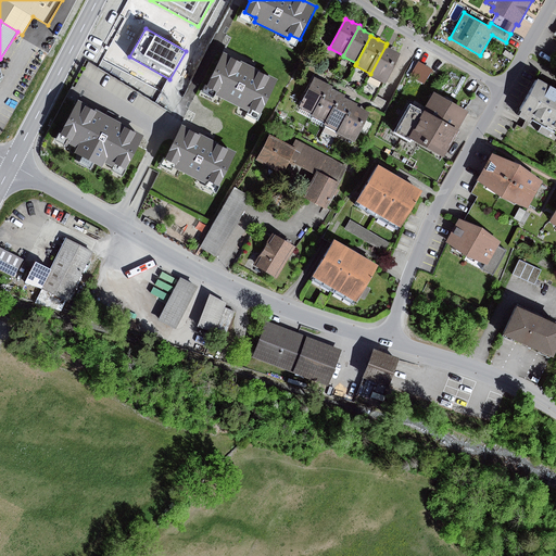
[(393,50),(386,46),(370,74),(370,75),(387,84),(402,54),(393,50)]
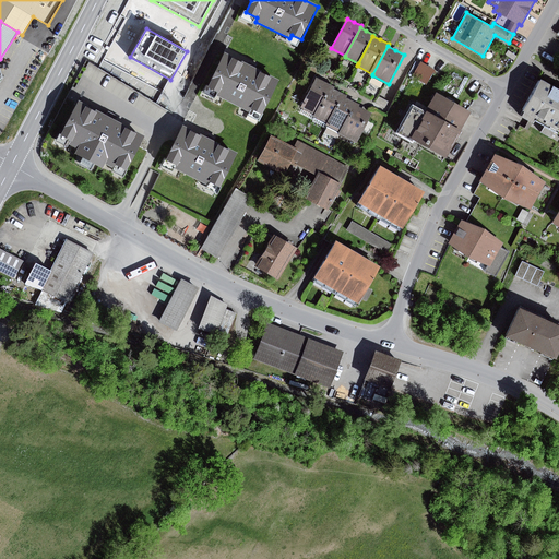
[(251,67),(224,54),(207,87),(219,93),(217,96),(251,114),(253,109),(264,115),(281,81),(251,67)]
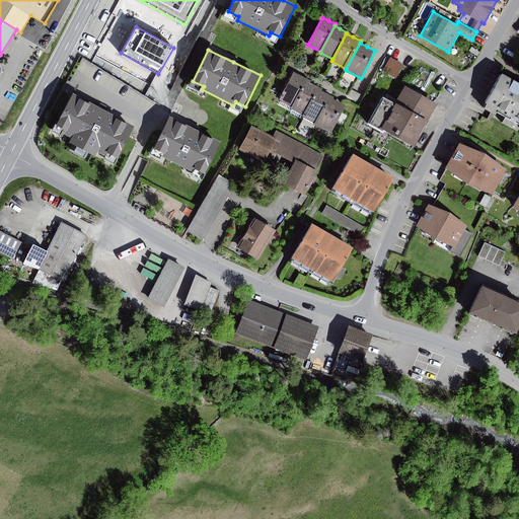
[(391,58),(383,72),(396,79),(404,66),(391,58)]
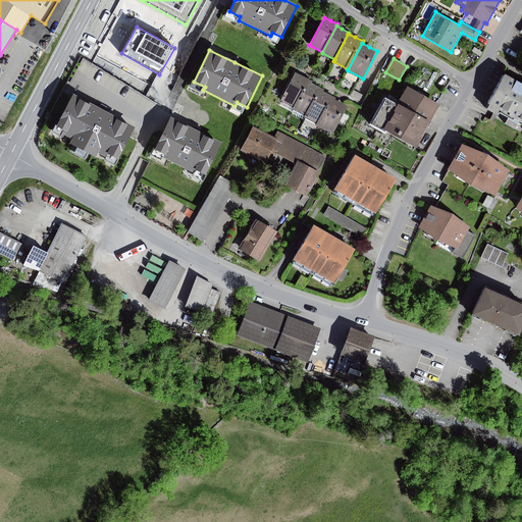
[(302,75),(295,72),(280,100),(293,107),(307,82),(308,80),(302,75)]
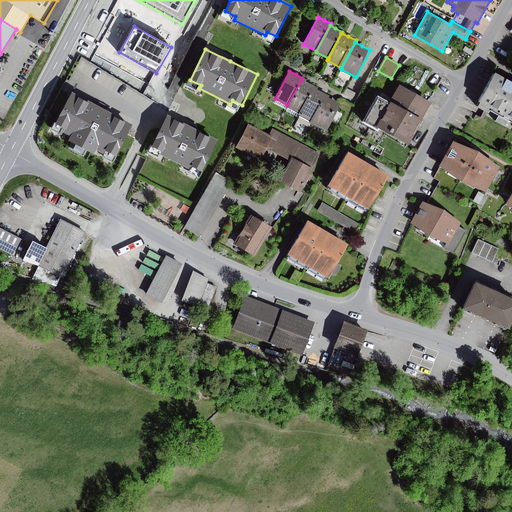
[(511,83),(494,73),(478,102),(490,109),(488,112),(511,125),(511,83)]
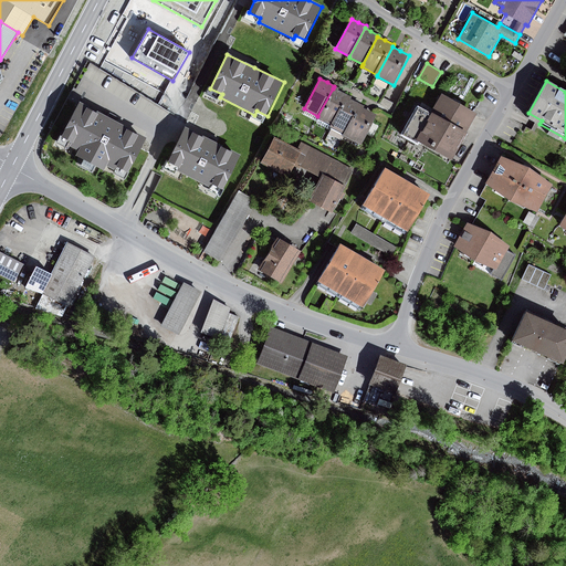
[(339,91),(333,88),(317,116),(317,117),(331,125),(346,96),(346,95),(339,91)]
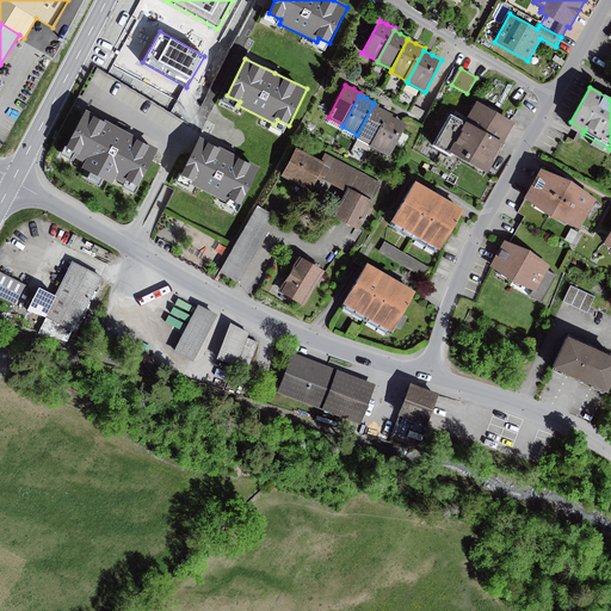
[(479,102),(467,123),(504,143),(516,123),(479,102)]
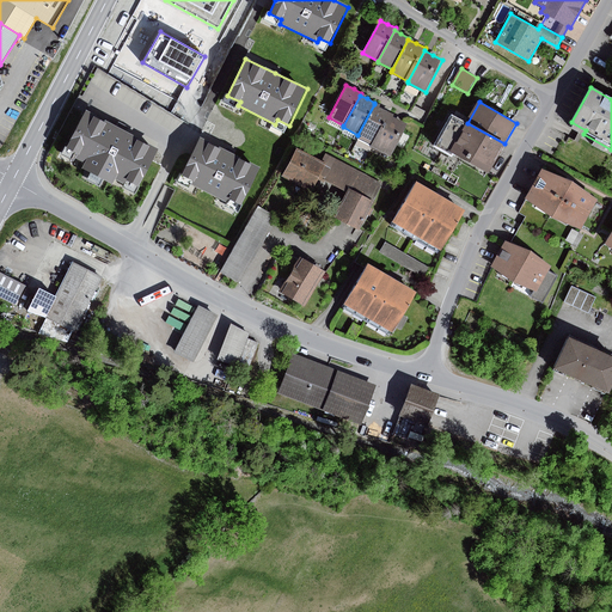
[(381,109),(374,104),(357,135),(356,138),(374,146),(390,115),(391,114),(381,109)]
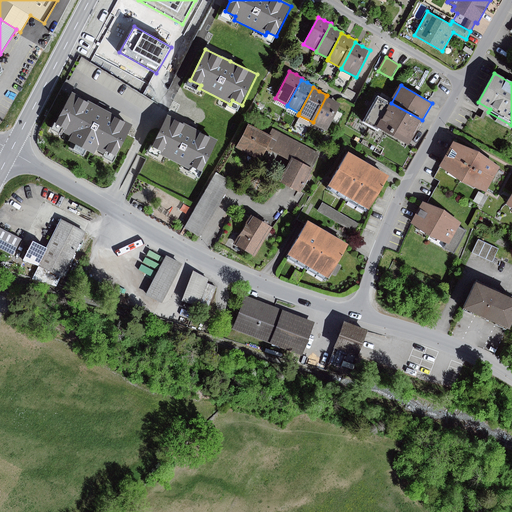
[(346,88),(343,94),(352,99),(355,93),(346,88)]
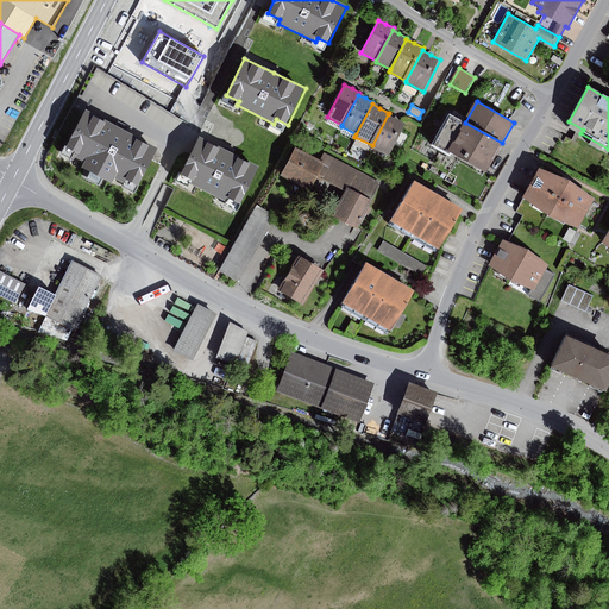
[(120,130),(86,112),(67,149),(77,155),(76,157),(86,162),(82,168),(114,184),(118,179),(126,183),(129,179),(139,184),(158,149),(120,130)]
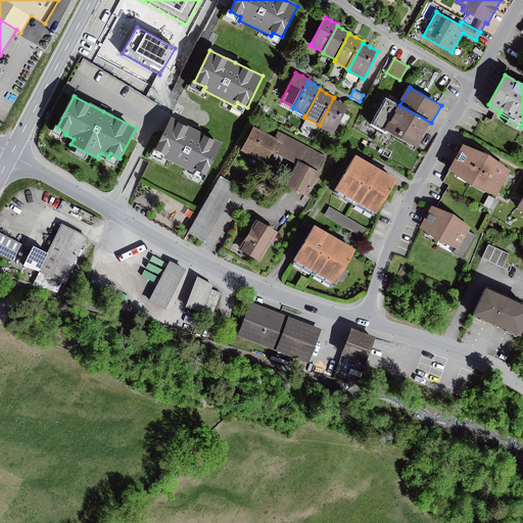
[(340,102),(333,98),(320,125),(319,126),(335,134),(349,106),(340,102)]
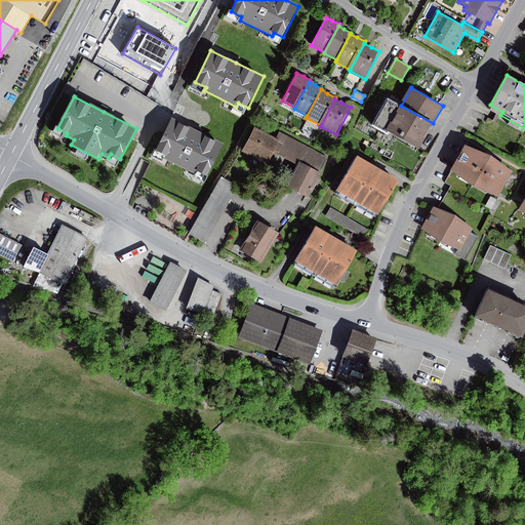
[(433,123),(389,99),(374,125),(420,150),(435,124),(433,123)]
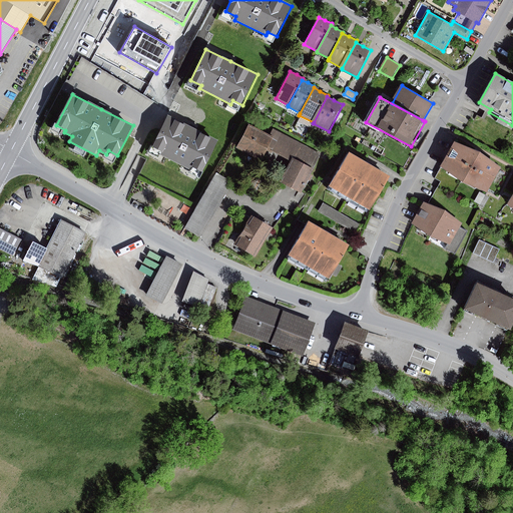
[(192,128),(168,116),(152,148),(161,153),(160,155),(191,170),(192,167),(202,172),(218,141),(192,128)]
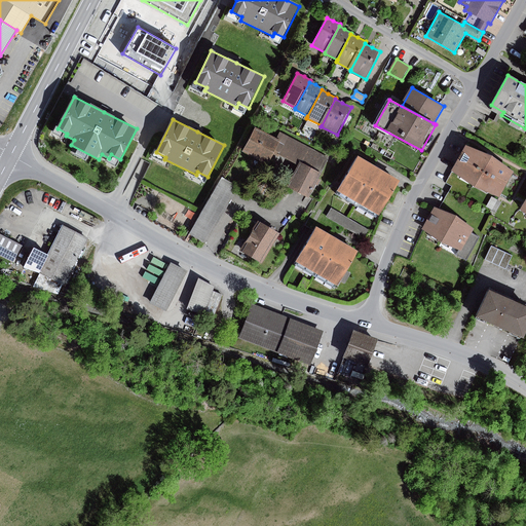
[(277,139),(256,128),(243,152),(268,164),(274,153),(280,141),(277,139)]
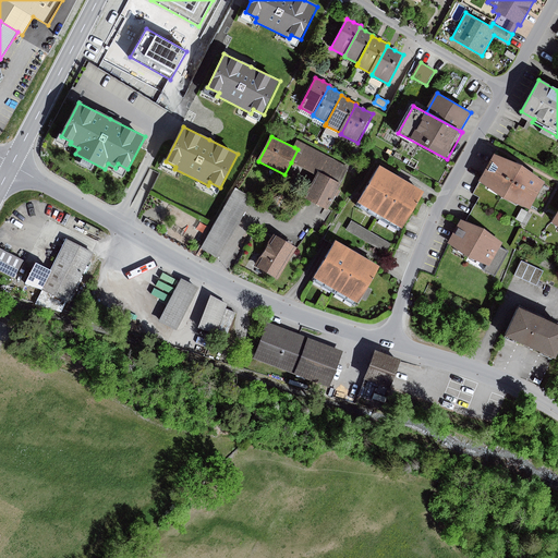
[(351,167),(298,141),(294,147),(298,149),(291,162),(317,176),(305,199),(328,211),(351,167)]
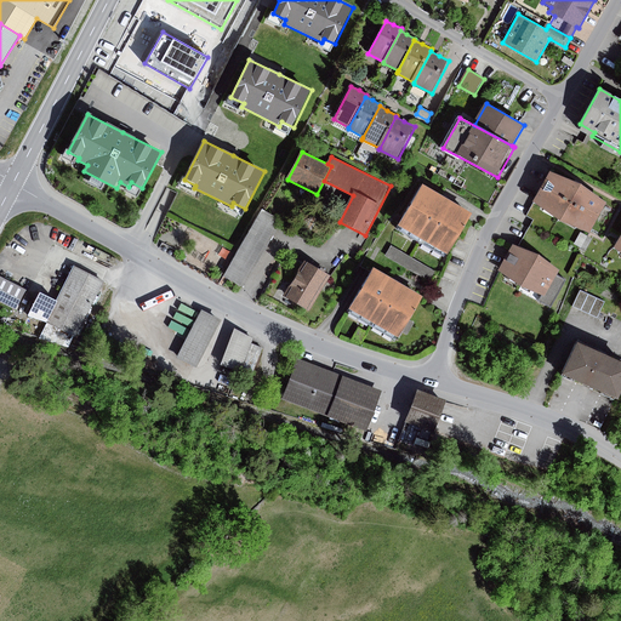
[(607,203),(552,172),(535,204),(590,234),(607,203)]
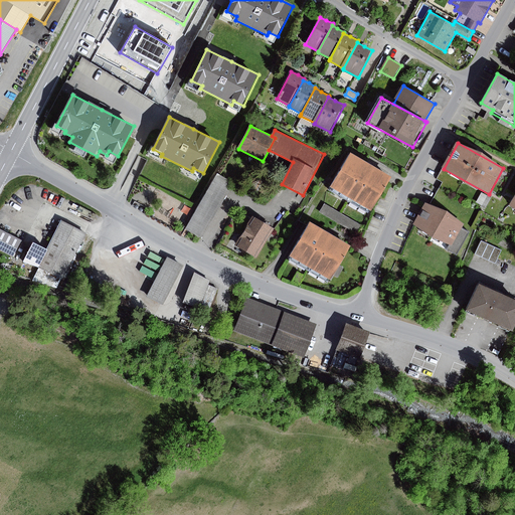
[(368,166),(348,154),(329,188),(369,210),(388,177),(368,166)]
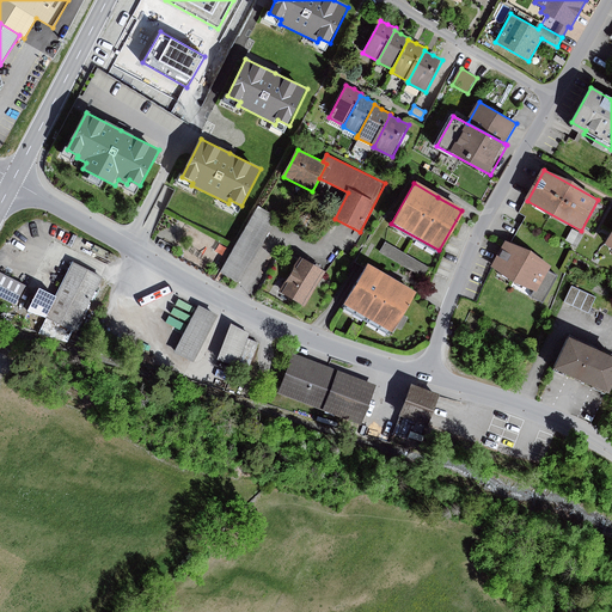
[(276,220),(257,209),(220,275),(239,286),(276,220)]
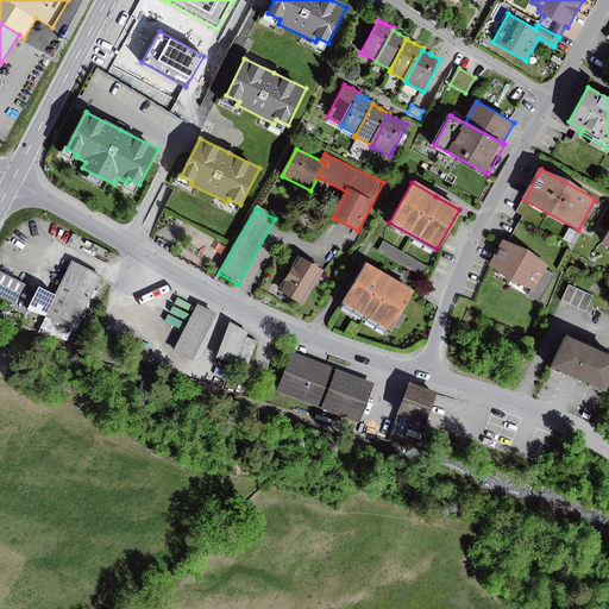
[(383,242),(378,251),(422,276),(427,267),(383,242)]
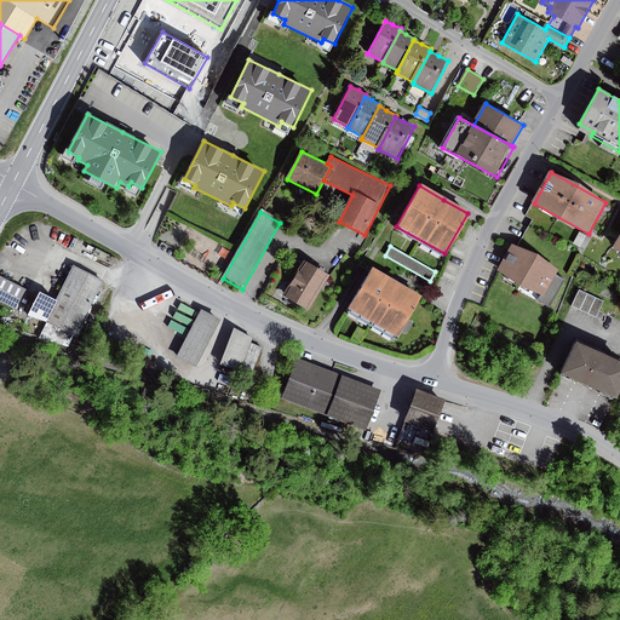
[(558,270),(512,246),(499,271),(543,294),(539,300),(550,306),(564,280),(556,275),(558,270)]
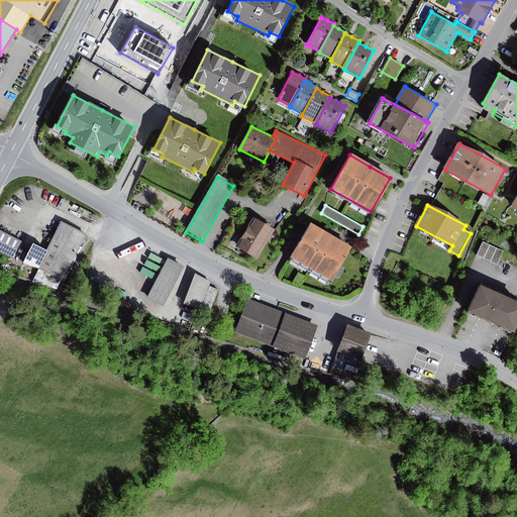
[(275,230),(254,218),(237,247),(257,260),(275,230)]
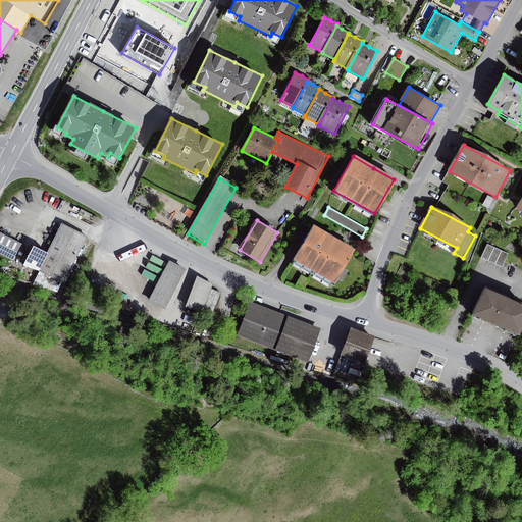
[(89,237),(63,223),(34,283),(57,293),(61,283),(63,283),(89,237)]
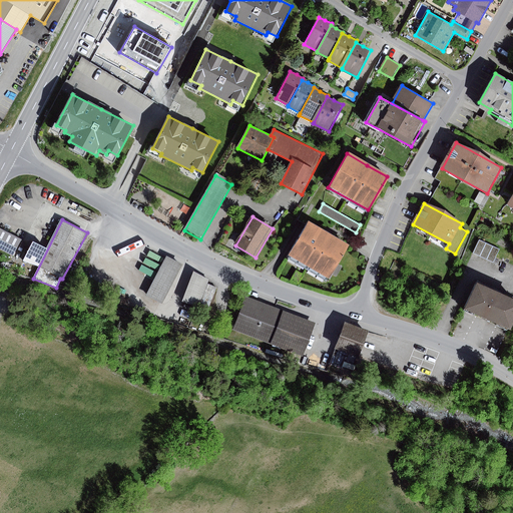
[(348,247),(306,224),(288,255),(330,279),(348,247)]
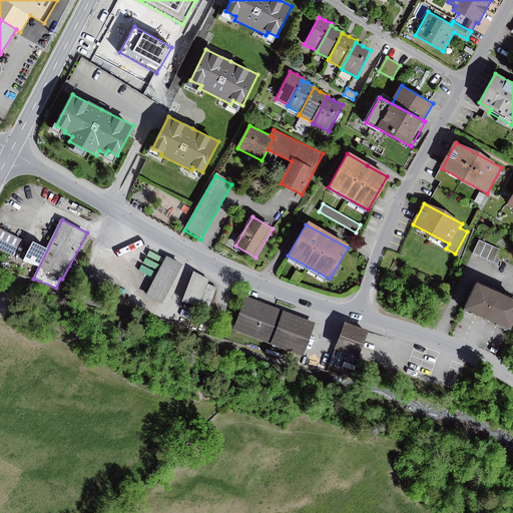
[(0,228),(0,249),(14,257),(22,240),(0,228)]
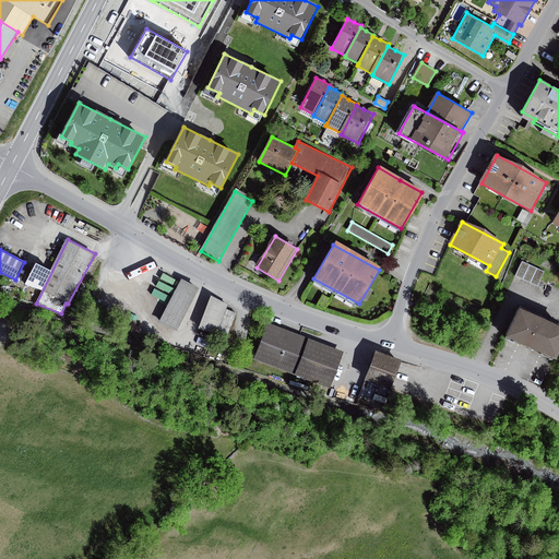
[(36,263),(25,286),(42,290),(50,271),(36,263)]
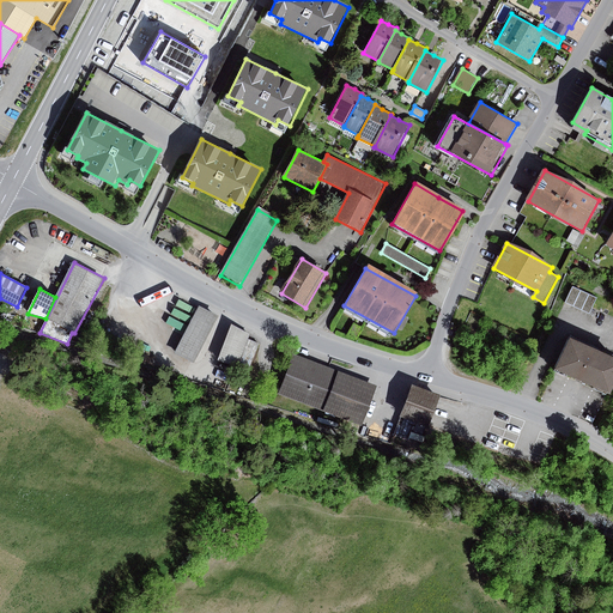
[(598,299),(572,289),(566,303),(590,314),(598,299)]
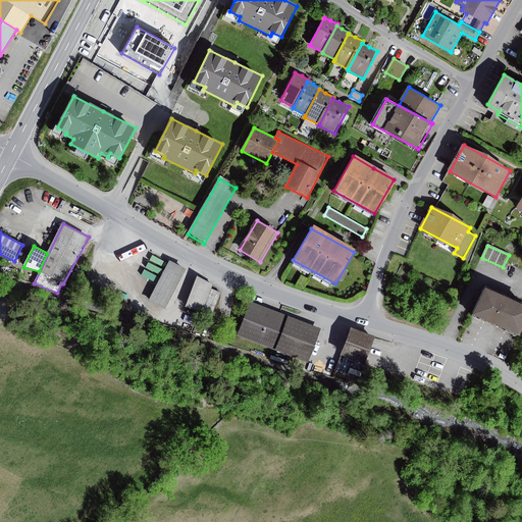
[(185,270),(169,262),(149,301),(164,309),(185,270)]
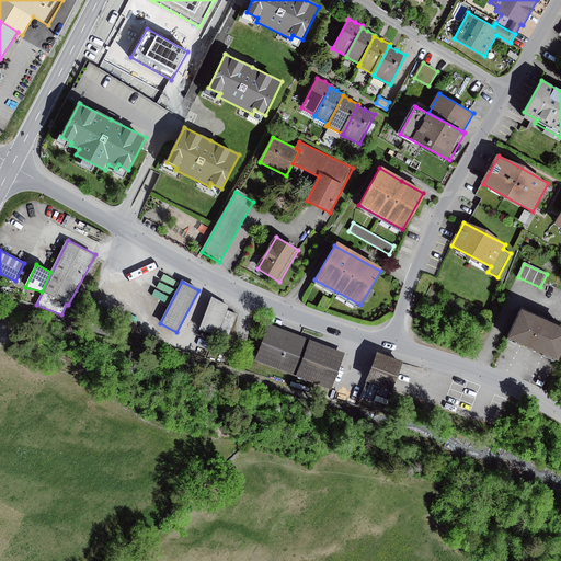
[(218,335),(228,310),(229,306),(214,297),(201,330),(217,336),(218,335)]
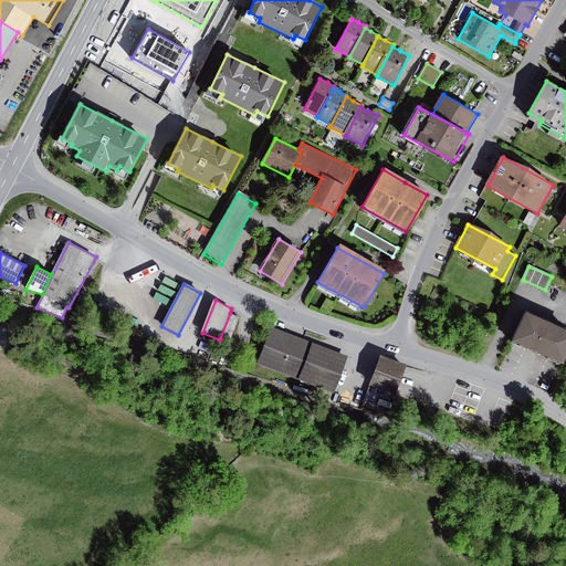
[(240,317),(230,313),(220,338),(230,343),(240,317)]
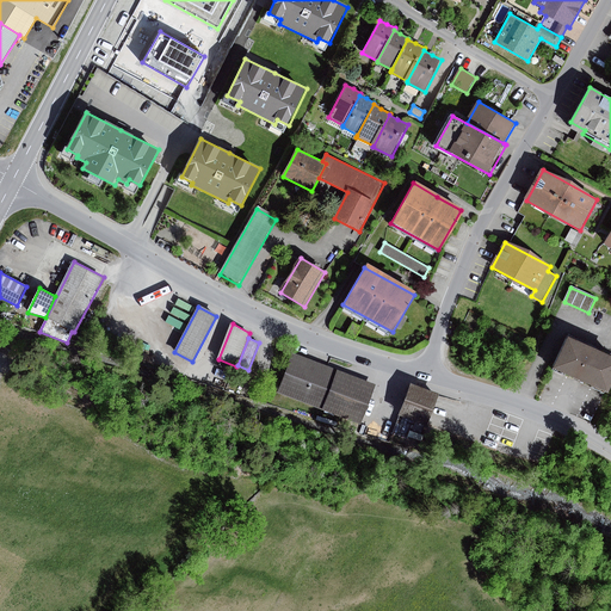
[(610,388),(610,357),(567,338),(551,370),(608,395),(610,388)]
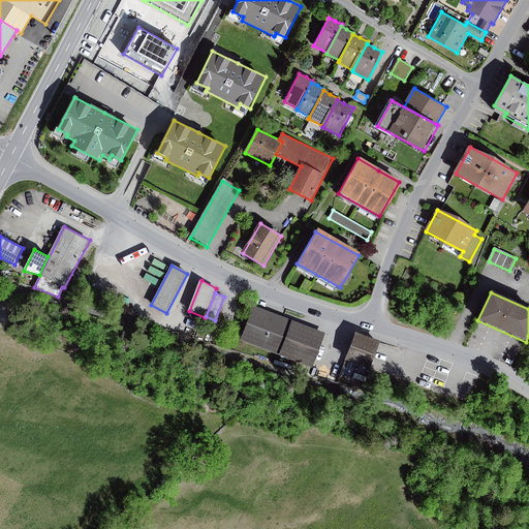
[(283,317),(254,306),(242,339),(313,367),(325,334),(283,317)]
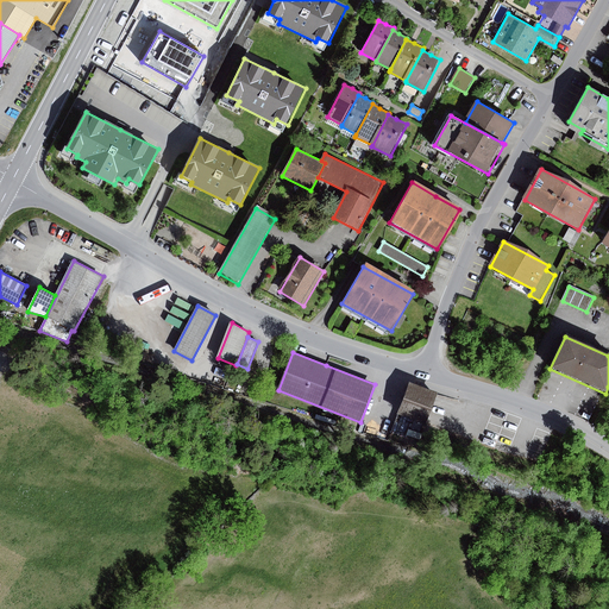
[(439,394),(410,383),(391,433),(419,444),(439,394)]
